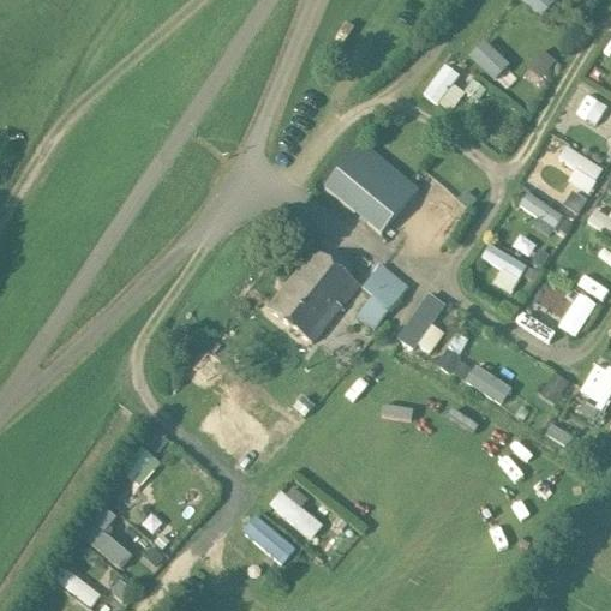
[(523,0),(543,17),(558,0),(523,0)]
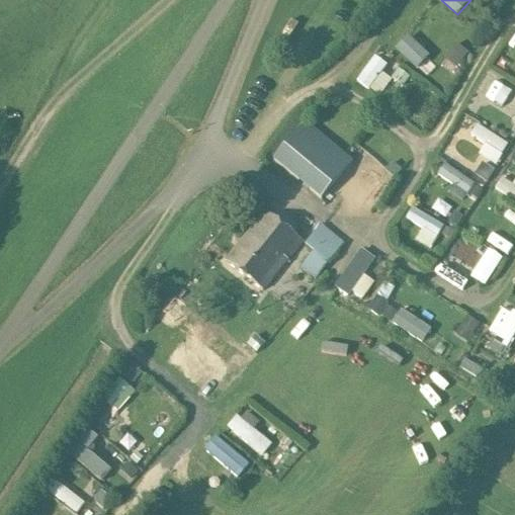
[(496,4),(490,0),(488,0),(483,9),(491,14),(496,4)]
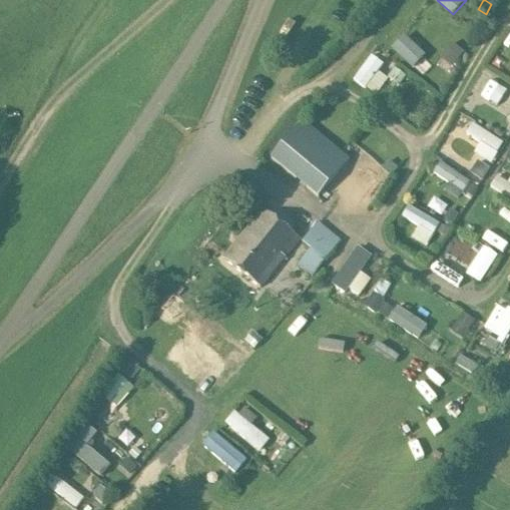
[(407,31),(392,47),(415,68),(430,52),(407,31)]
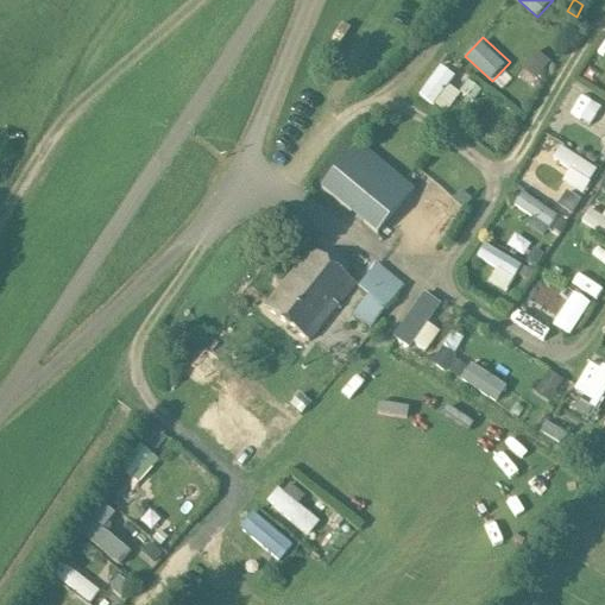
[(547,63),(533,52),(520,69),(533,80),(547,63)]
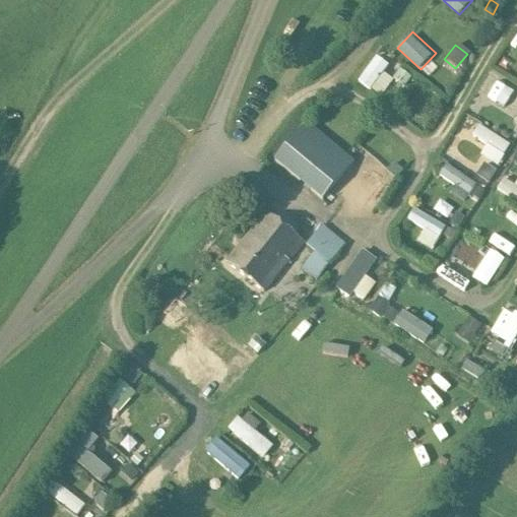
[(381,69),(392,77),(399,68),(388,60),(381,69)]
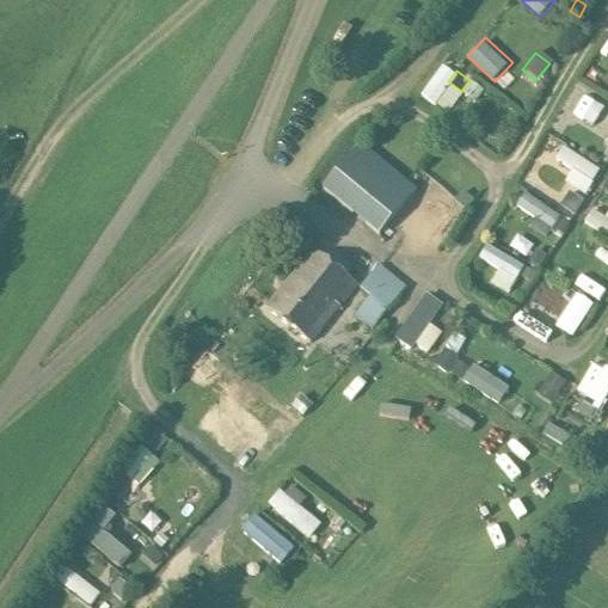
[(575,111),(596,123),(607,102),(587,91),(575,111)]
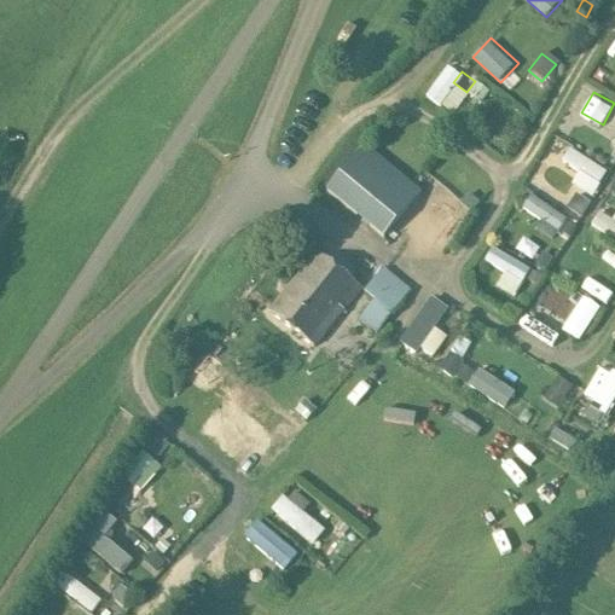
[(417,190),(360,143),(323,189),(381,236),(417,190)]
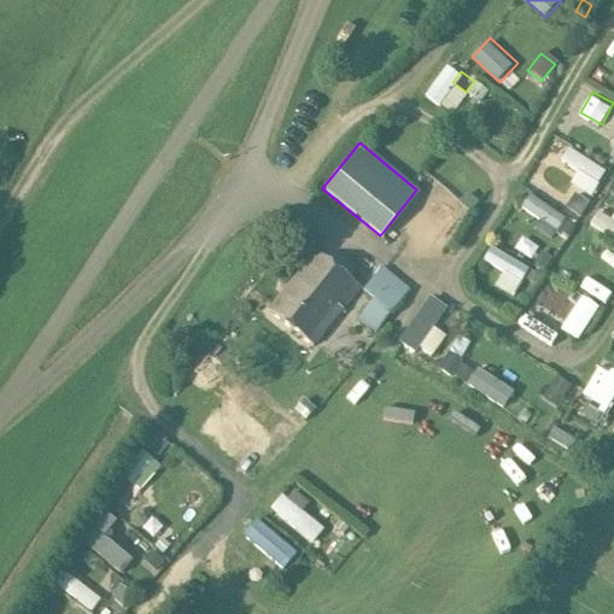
[(556,164),(594,191),(609,169),(572,142),(556,164)]
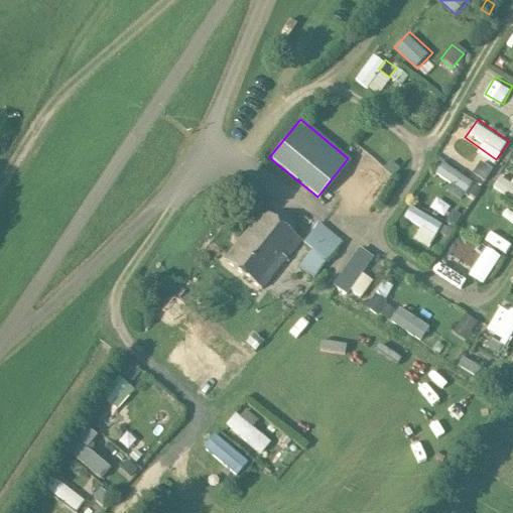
[(342,176),(364,189),(381,158),(359,146),(342,176)]
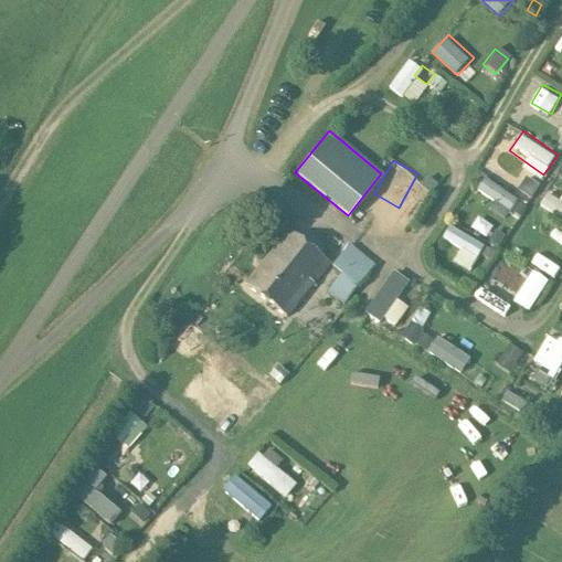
[(529,198),(537,184),(523,177),(516,189),(529,198)]
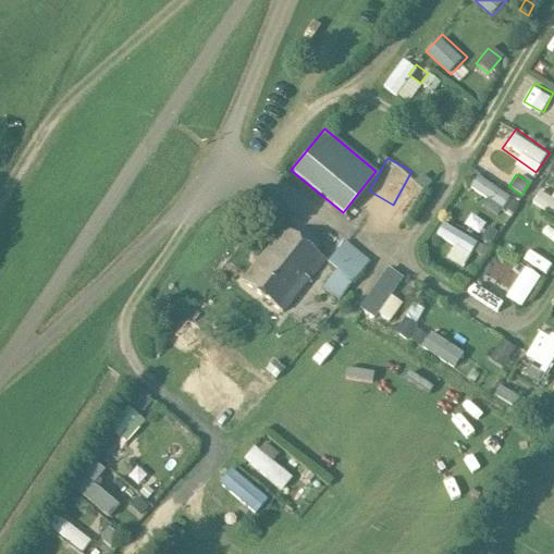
[(428,184),(419,175),(411,183),(421,192),(428,184)]
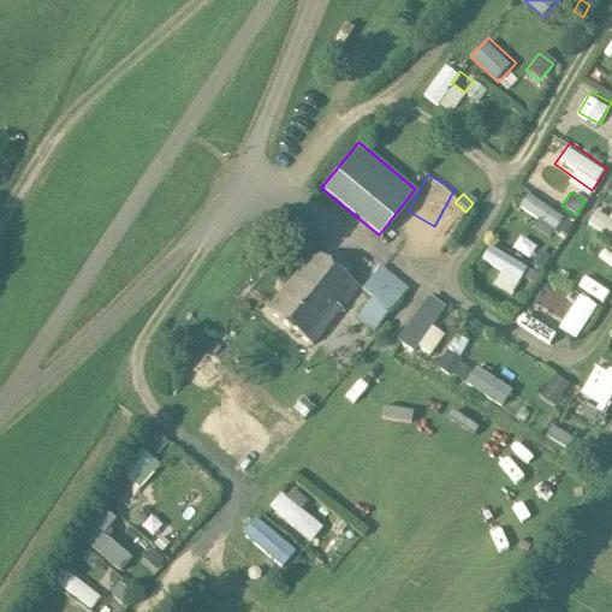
[(544,231),(554,214),(539,203),(528,220),(544,231)]
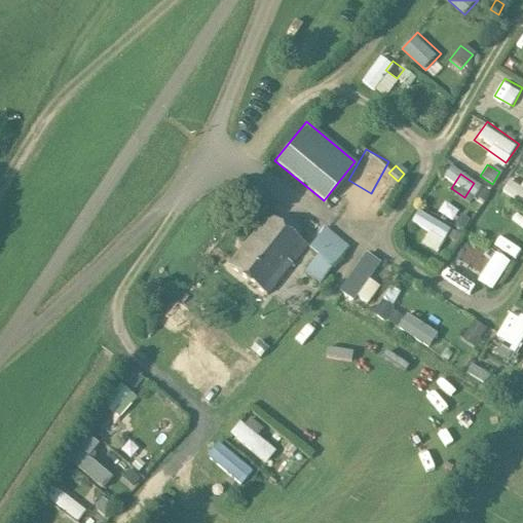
[(522,201),(522,184),(510,175),(500,187),(522,201)]
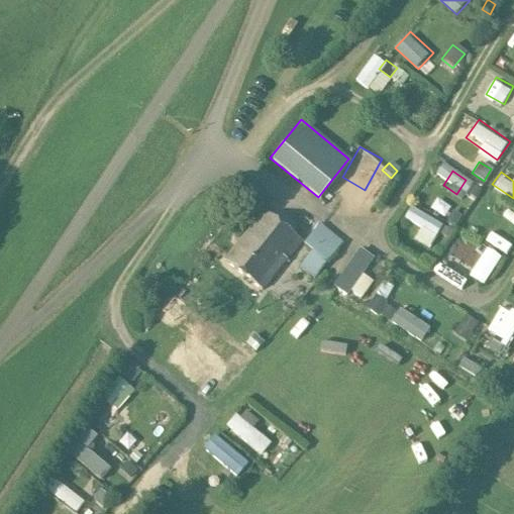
[(472,185),(468,193),(474,197),(479,189),(472,185)]
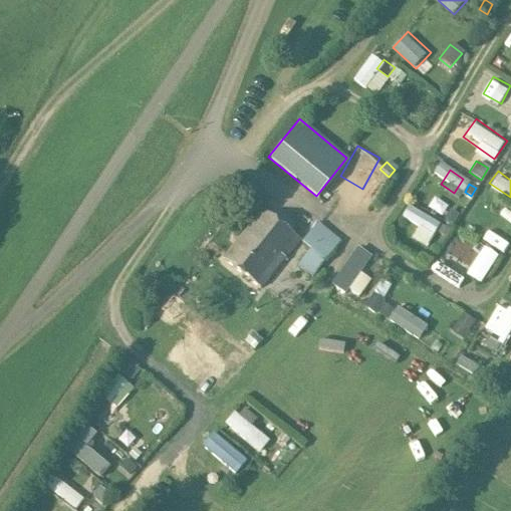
[(456,212),(447,206),(441,216),(450,222),(456,212)]
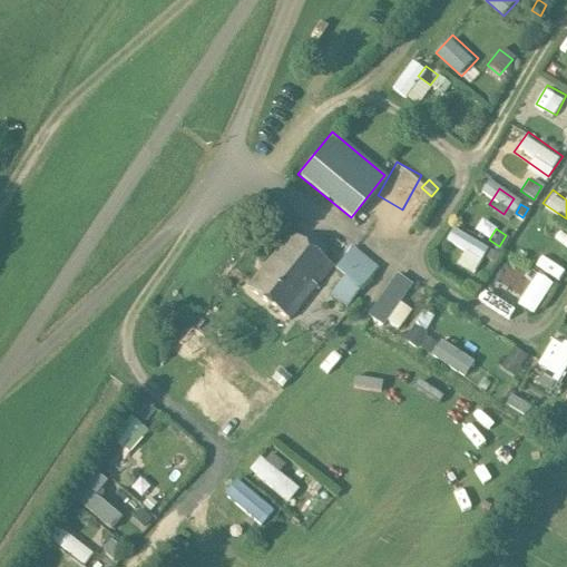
[(330,264),(287,231),(244,285),(286,319),(330,264)]
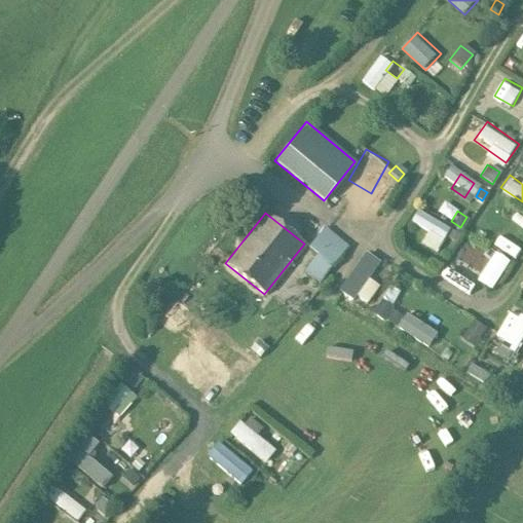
[(505,244),(516,230),(505,221),(493,234),(505,244)]
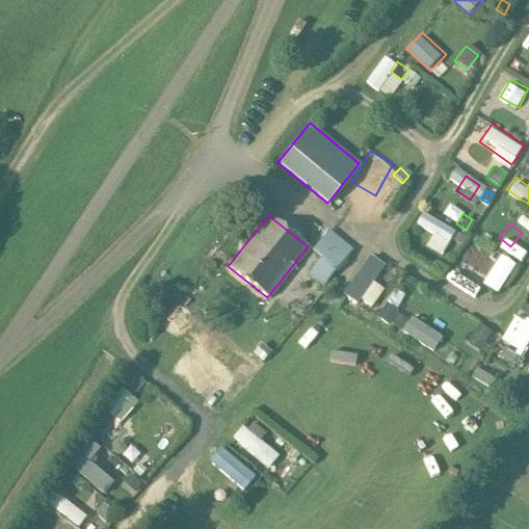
[(351,248),(327,230),(311,250),(319,256),(306,273),(322,287),(351,248)]
